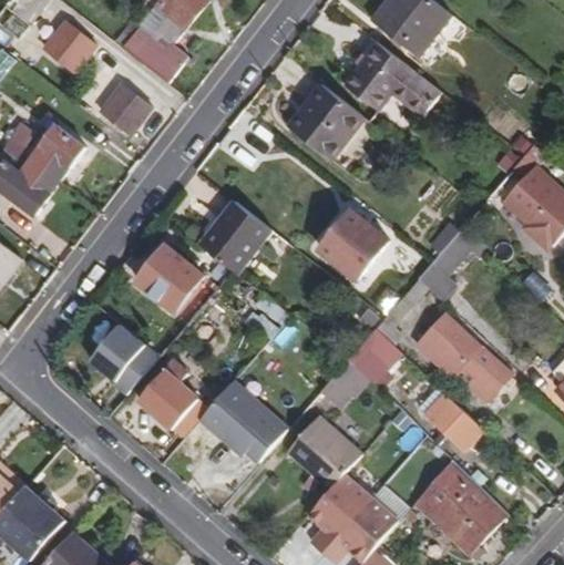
[(8,0),(7,2),(31,21),(47,0),(8,0)]
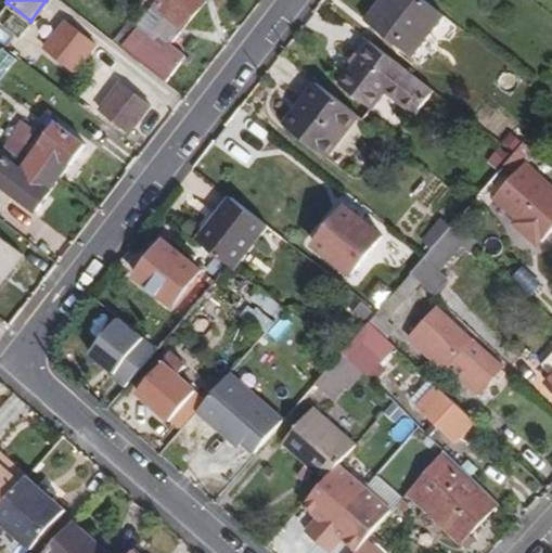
[(112,39),(164,79),(183,54),(168,42),(200,0),(154,0),(152,3),(169,18),(153,40),(135,26),(132,26),(126,22),(112,39)]
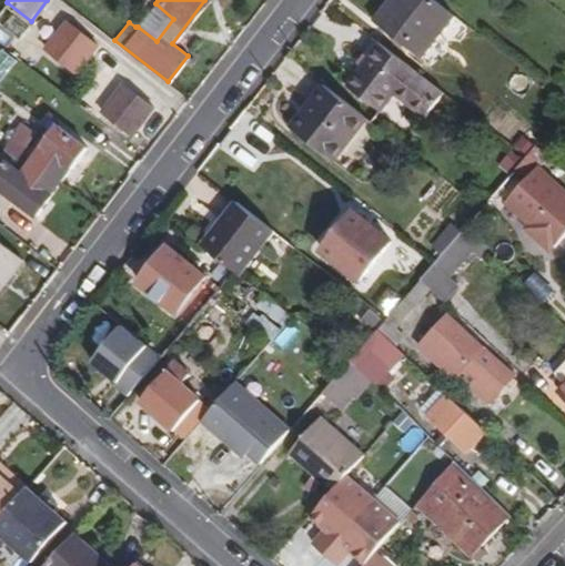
[(452,16),(431,0),(385,0),(371,20),(420,57),(452,16)]
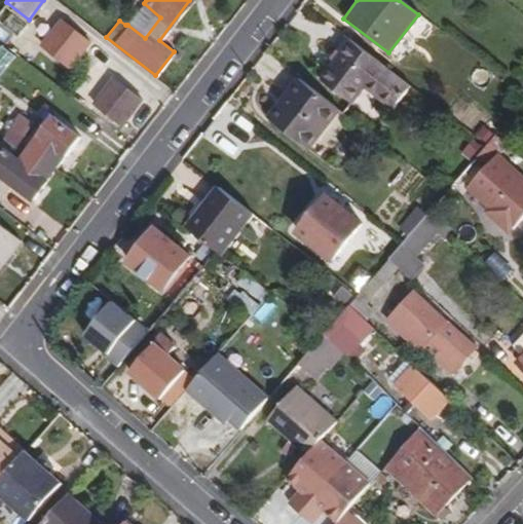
[(68,64),(87,38),(62,19),(42,43),(68,64)]
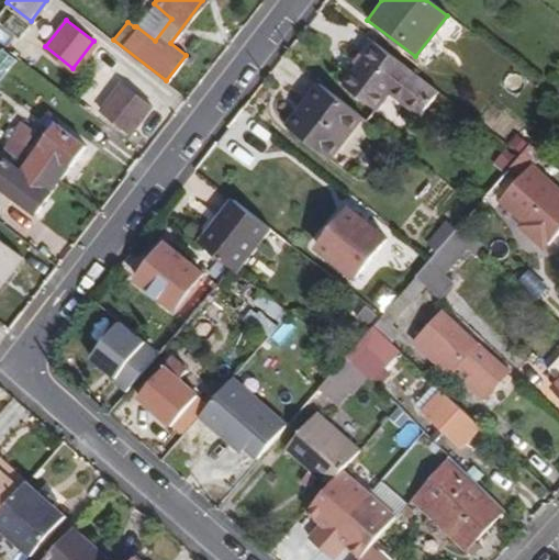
[(437,90),(375,42),(342,84),(376,109),(389,92),(393,87),(423,110),(437,90)]
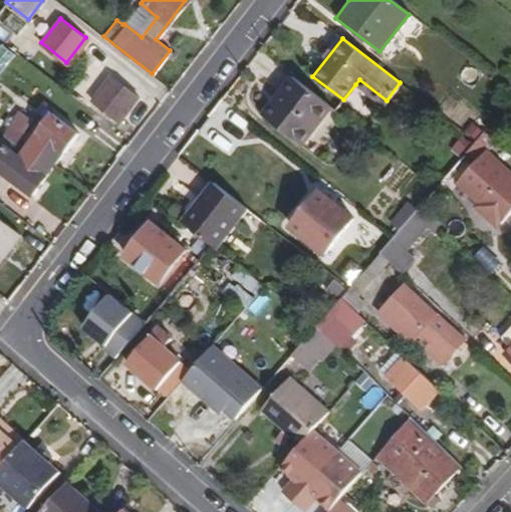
[(116,121),(135,97),(108,75),(90,100),(116,121)]
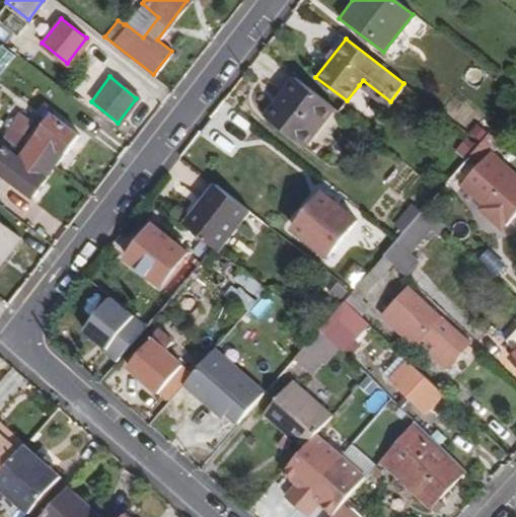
[(333,107),(293,77),(276,99),(280,103),(267,119),(303,146),(333,107)]
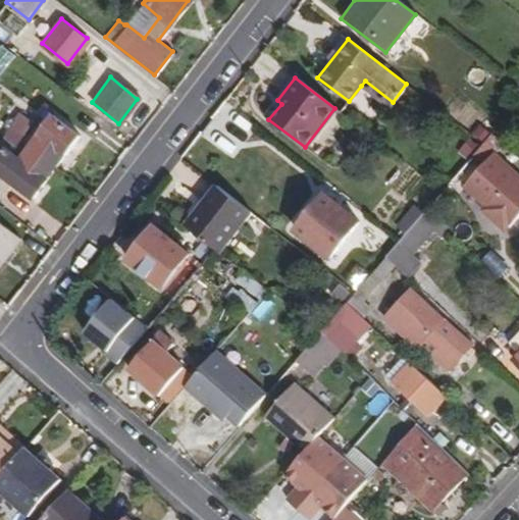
[(365,81),(361,86),(388,107),(393,102),(365,81)]
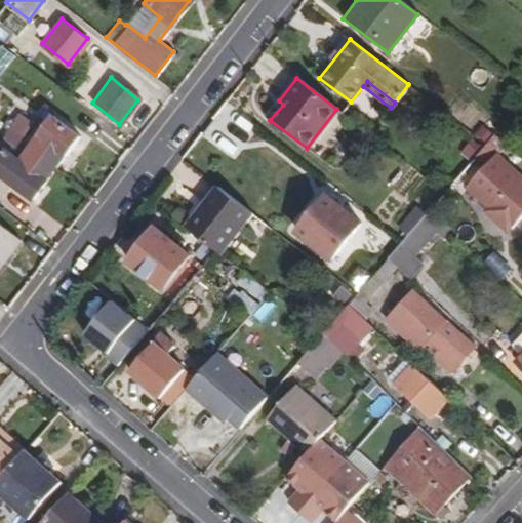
[(283,105),(279,101),(266,117),(270,120),(283,105)]
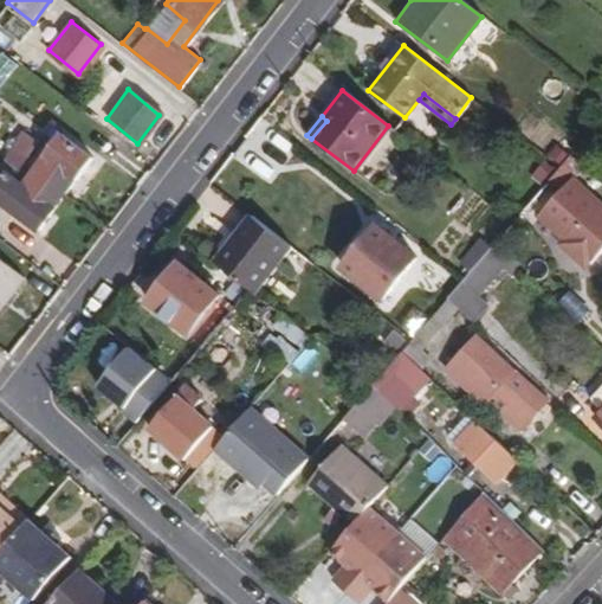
[(2,162),(0,159),(0,199),(32,226),(88,155),(57,132),(37,158),(26,151),(36,137),(21,126),(15,133),(17,135),(13,140),(18,145),(2,162)]
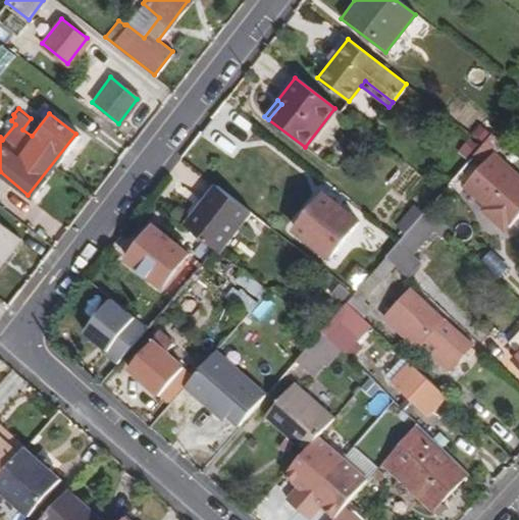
[(11,120),(0,135),(0,137),(2,140),(15,124),(11,120)]
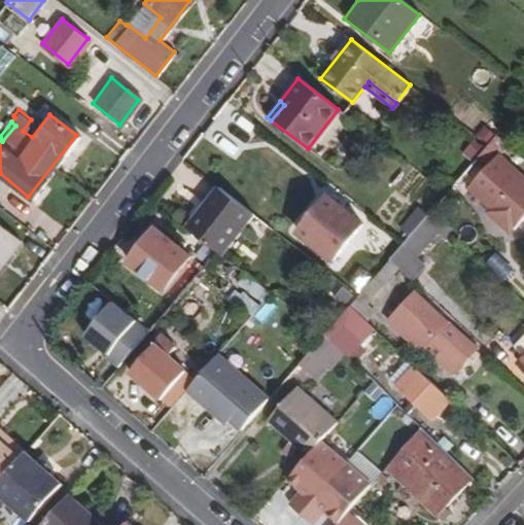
[(523,178),(497,153),(466,186),(489,207),(485,210),(509,232),(523,214),(523,178)]
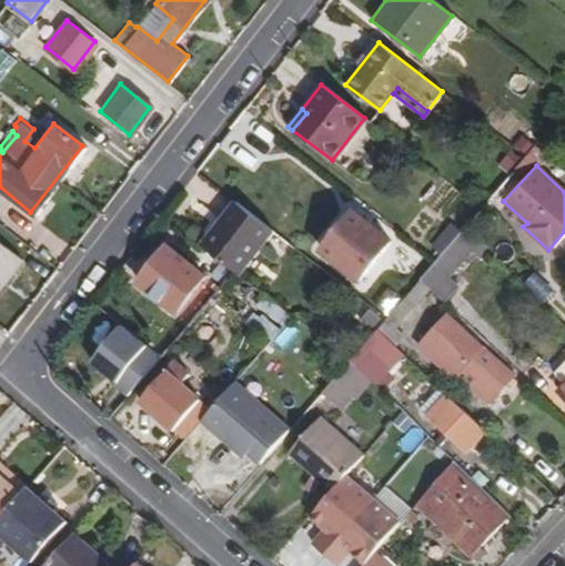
[(207,220),(194,234),(201,240),(231,202),(201,179),(183,201),(207,220)]
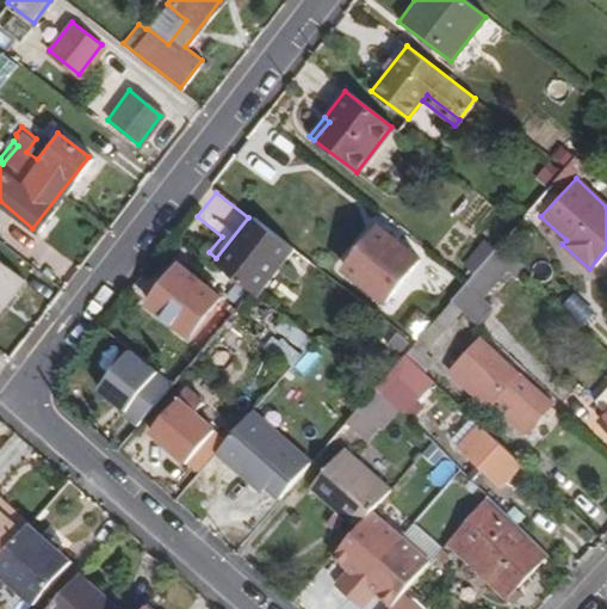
[(216,264),(252,291),(255,294),(292,246),(253,216),(216,264)]
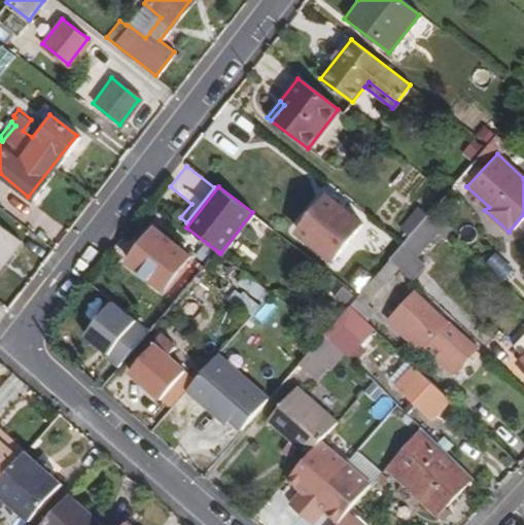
[(333,258),(360,222),(325,195),(297,232),(333,258)]
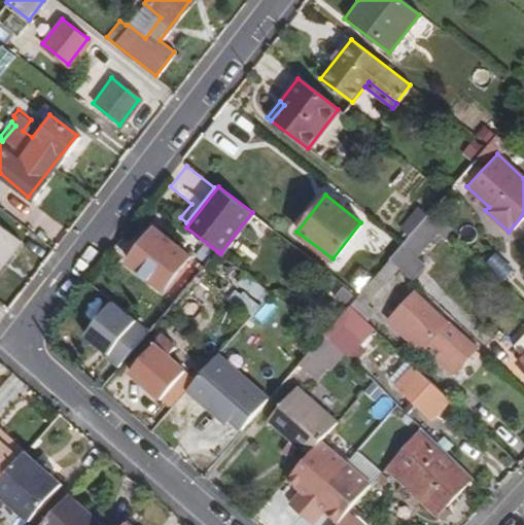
[(427,212),(403,240),(387,258),(396,268),(409,278),(423,263),(414,255),(440,224),(427,212)]
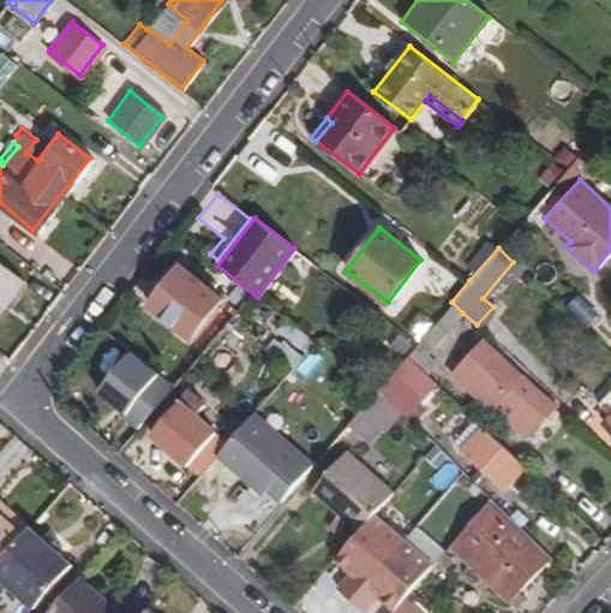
[(0,309),(22,281),(0,263),(0,309)]
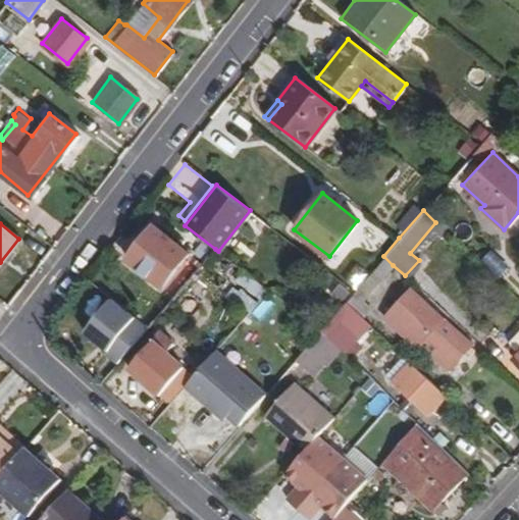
[(160,287),(187,253),(152,225),(125,259),(160,287)]
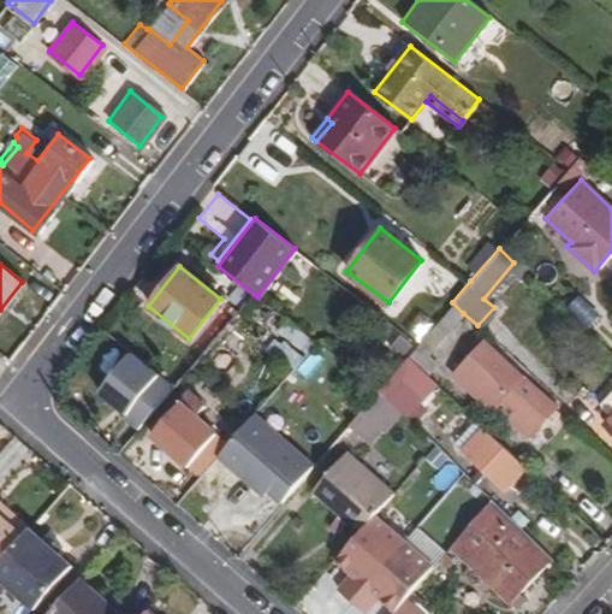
[(463,313),(452,302),(416,343),(405,356),(425,373),(435,362),(427,354),(463,313)]
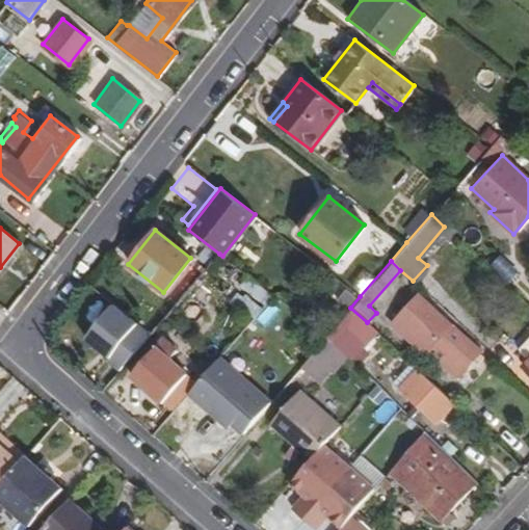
[(478,351),(418,295),(392,322),(415,343),(428,349),(456,375),(478,351)]
